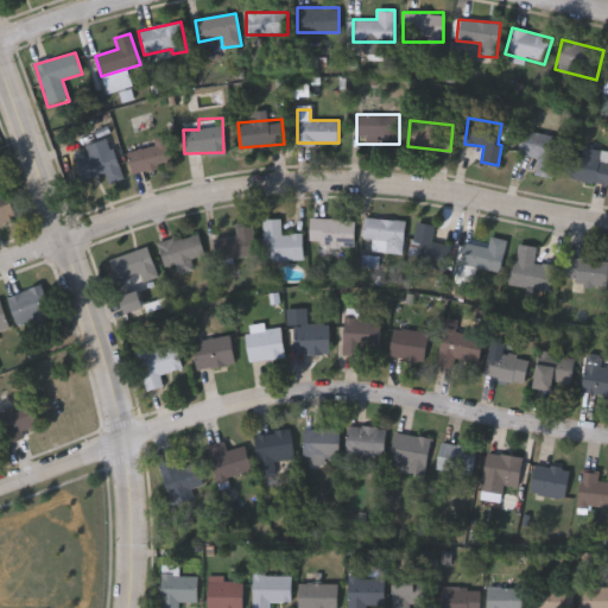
[(534,175),(537,157),(519,153),(523,130),(558,135),(552,177),(534,175)]
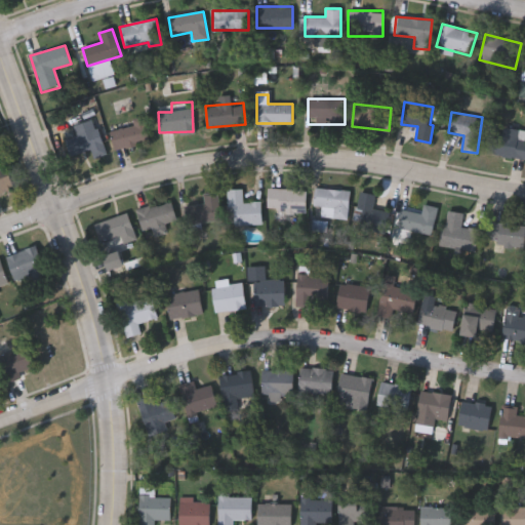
[(110,131),(134,125),(133,120),(144,117),(150,140),(114,150),(110,131)]
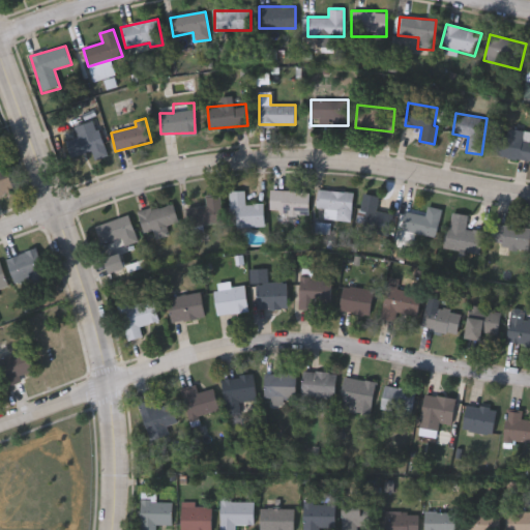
[(107,155),(94,159),(91,151),(68,157),(63,142),(77,138),(74,127),(95,120),(107,155)]
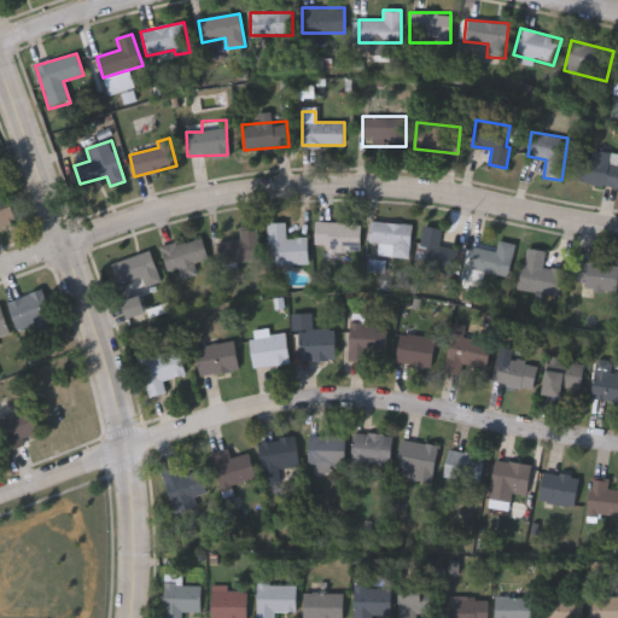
[(617,156),(617,181),(617,188),(575,180),(581,149),(617,156)]
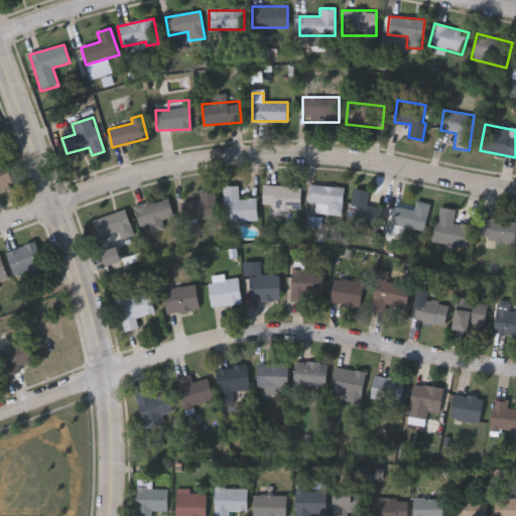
[(0,161),(3,160),(13,182),(0,188),(0,161)]
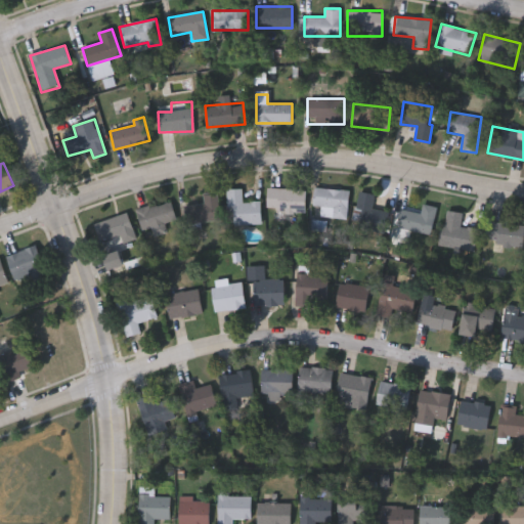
[(320,207),(312,206),(314,187),(349,190),(346,219),(319,216),(320,207)]
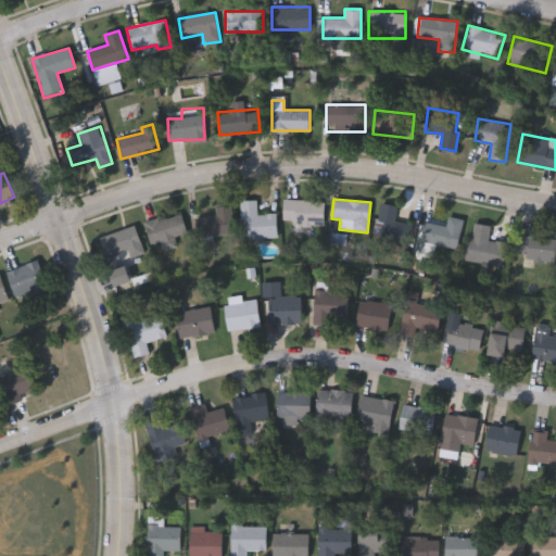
[(325,200),(325,224),(283,224),(283,200),(325,200)]
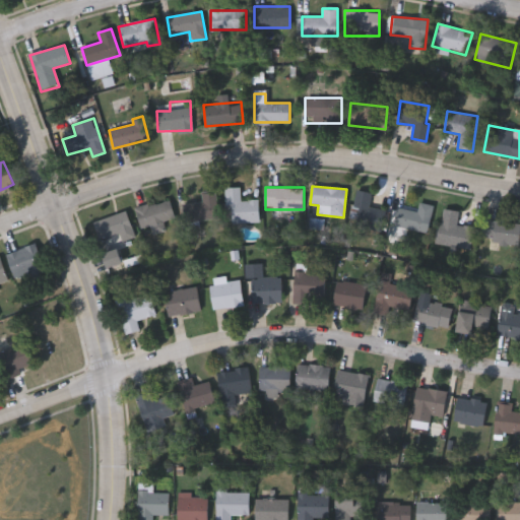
[(259,222),(232,222),(232,205),(225,205),(225,188),(241,188),(241,200),(259,200),(259,222)]
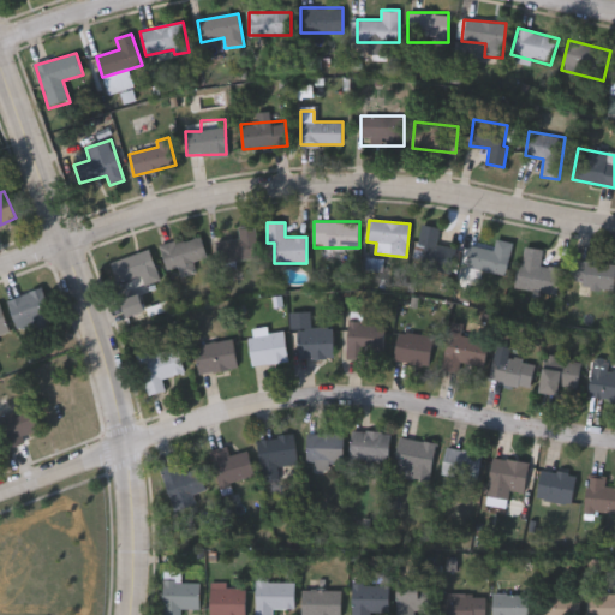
[(239,239),(238,226),(255,224),(260,260),(218,263),(215,242),(239,239)]
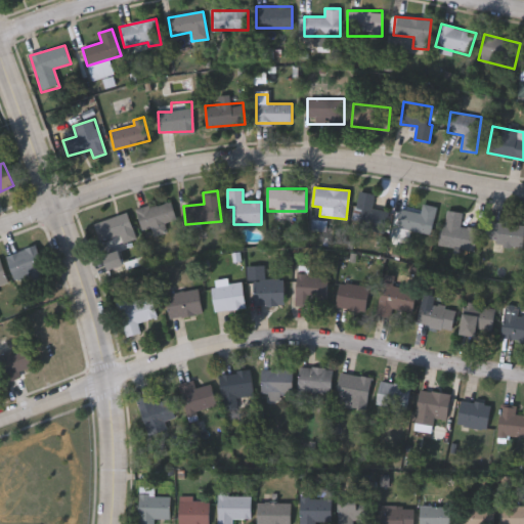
[(389,211),(386,231),(353,228),(357,191),(374,193),(373,209),(389,211)]
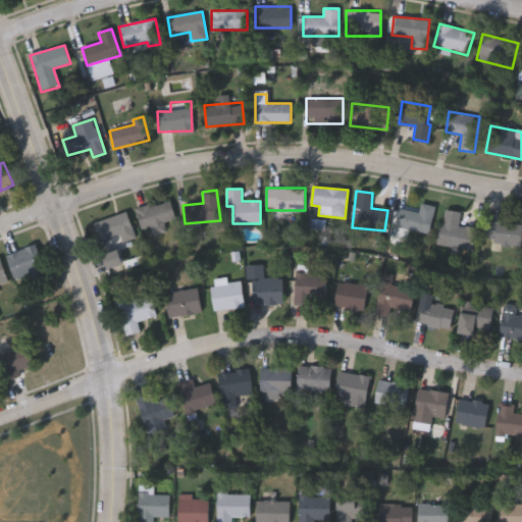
[(136,208),(170,199),(175,219),(162,222),(165,231),(152,235),(150,227),(141,229),(136,208)]
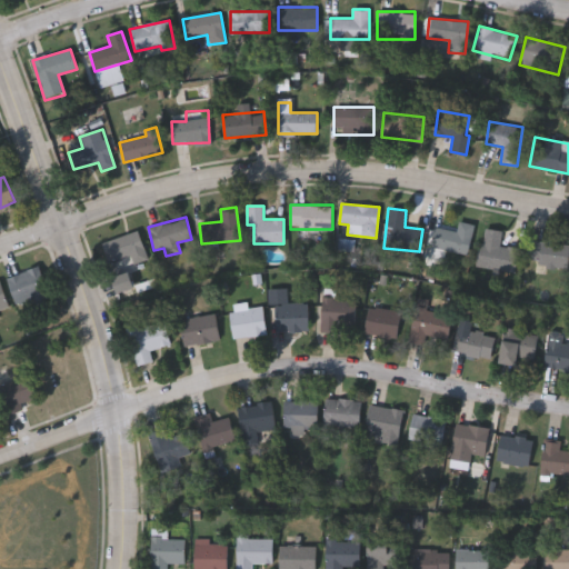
[(456,231),(458,221),(473,225),(467,255),(430,248),(435,228),(456,231)]
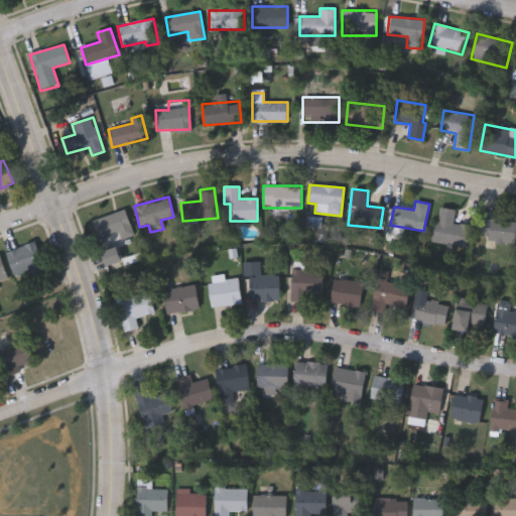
[(470,225),(468,247),(432,243),(436,207),(455,209),(453,223),(470,225)]
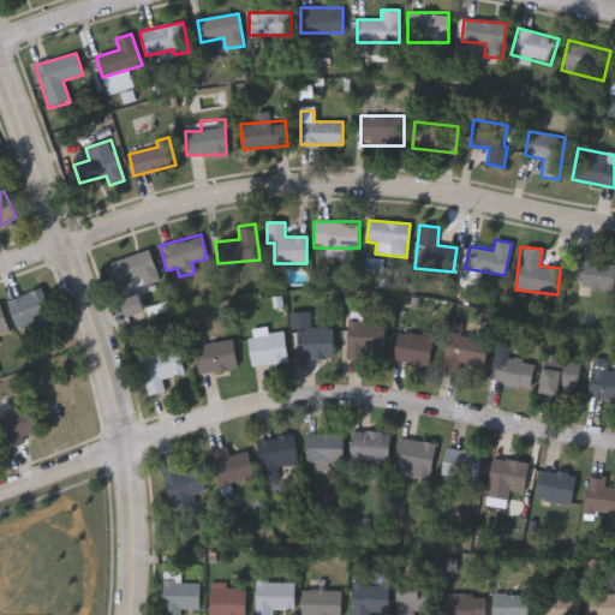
[(108,262),(148,249),(156,274),(117,287),(108,262)]
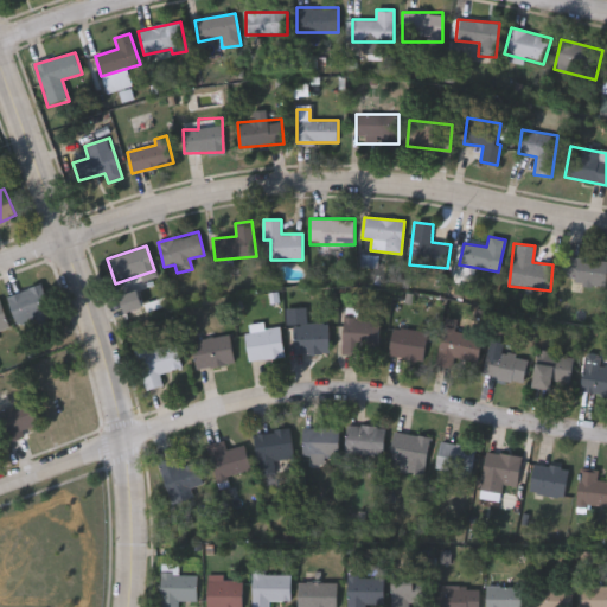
[(606,282),(564,285),(563,257),(606,256),(606,282)]
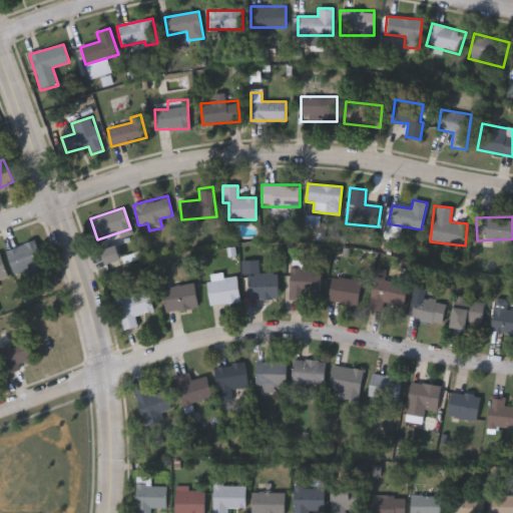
[(12,274),(7,247),(35,241),(40,268),(12,274)]
